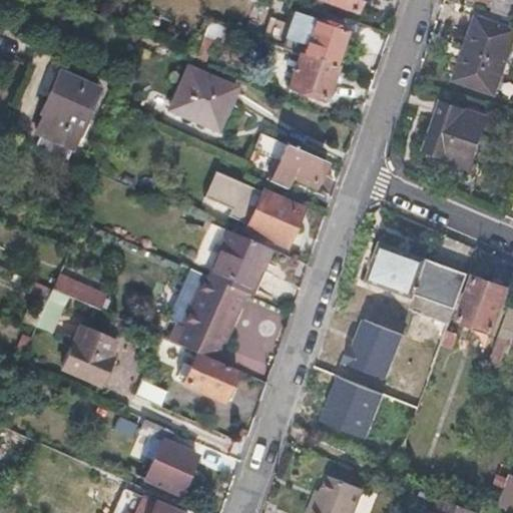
[(331,0),(356,9),(359,0),(331,0)]
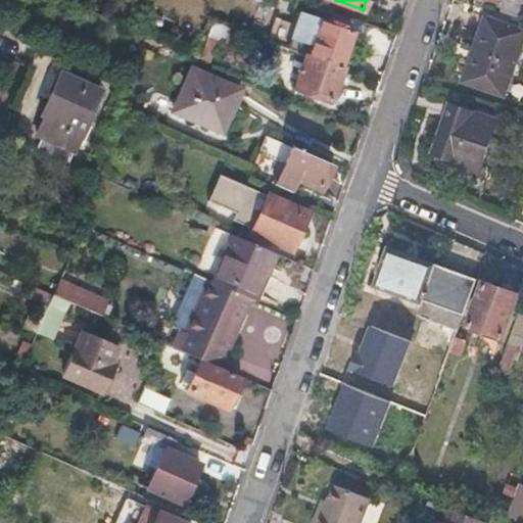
[(522,0),(478,0),(522,15),(522,0)]
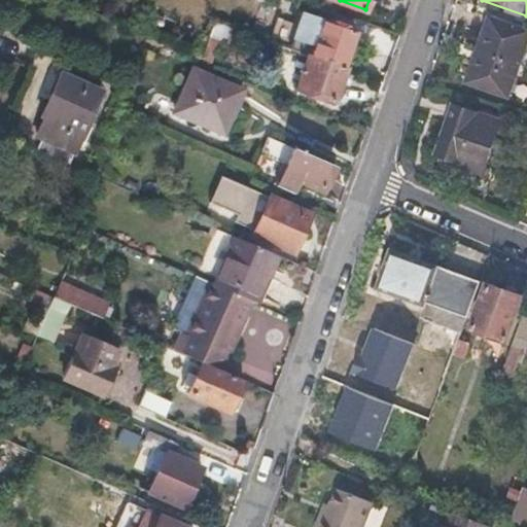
[(281,21),(274,42),(309,56),(343,68),(355,33),(303,14),(299,27),(281,21)]
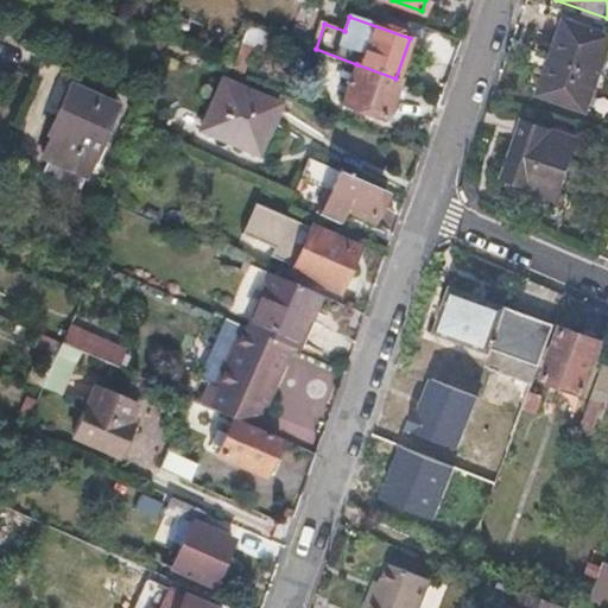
[(607,35),(563,19),(536,94),(584,112),(607,45),(607,35)]
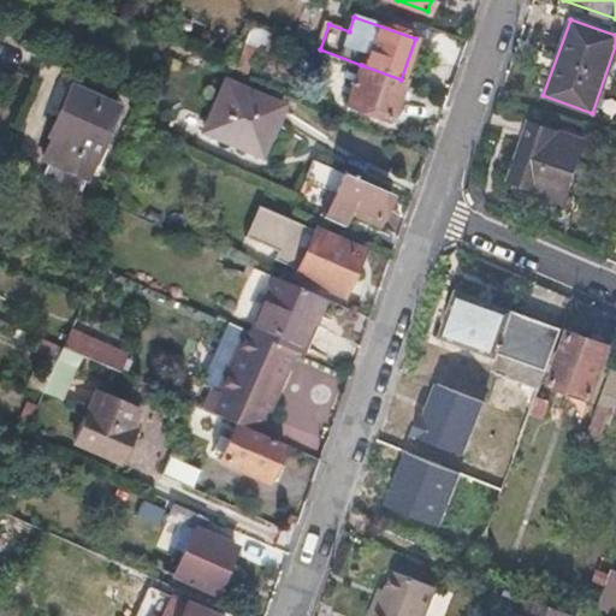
[(253,24),(235,67),(247,72),(252,60),(260,64),(272,33),(253,24)]
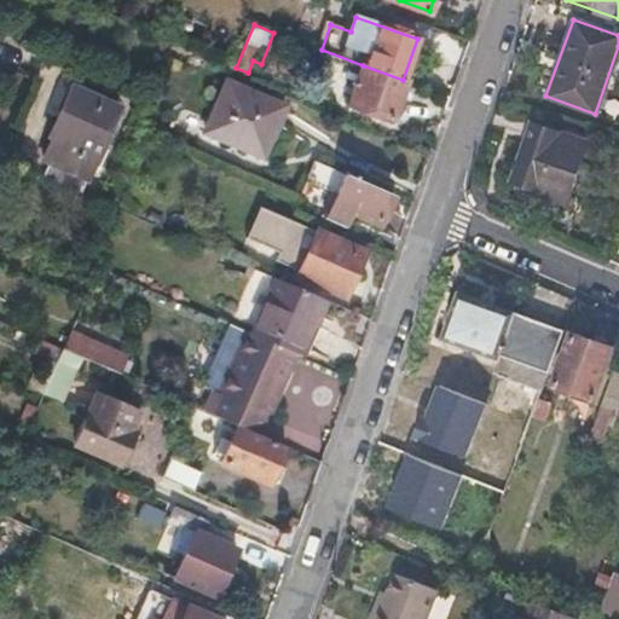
[(403,80),(363,65),(348,103),(392,119),(406,80),(403,80)]
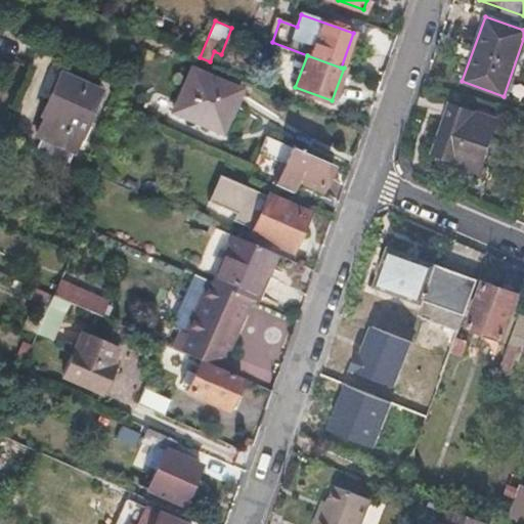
[(190,68),(170,114),(220,135),(239,88),(190,68)]
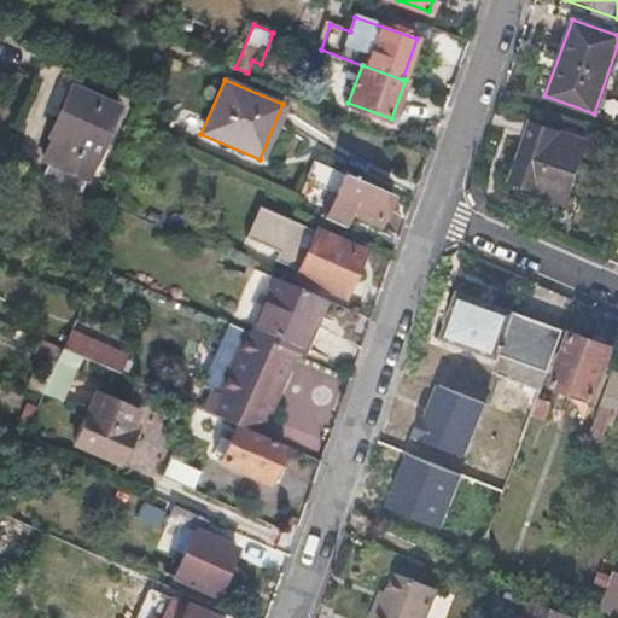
[(42,175),(81,192),(117,109),(71,88),(52,134),(54,135),(45,159),(48,161),(42,175)]
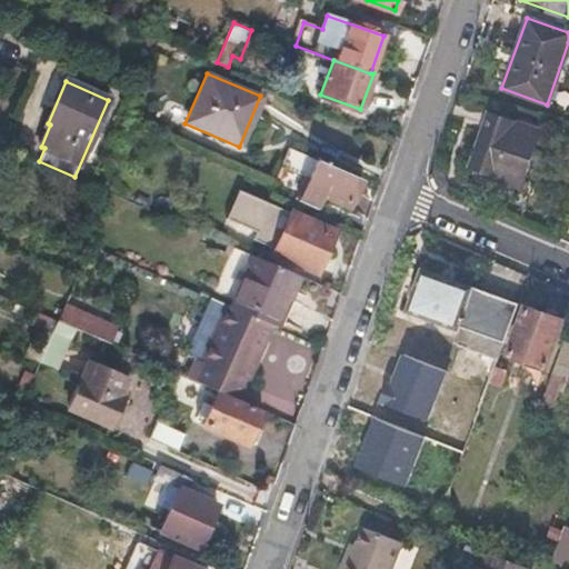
[(538,132),(488,113),(469,165),(496,175),(495,177),(519,186),(538,132)]
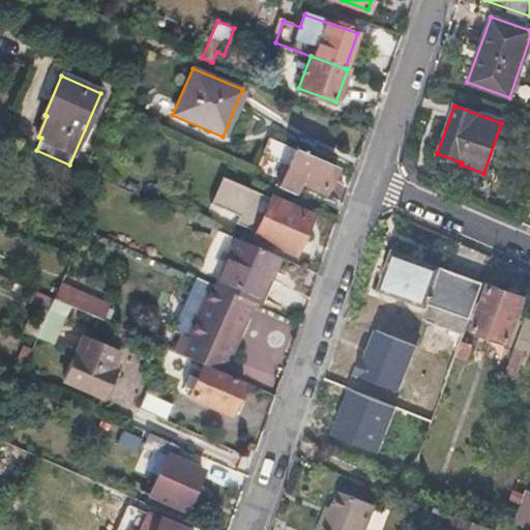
[(336,168),(296,151),(281,188),(295,195),(301,182),(325,193),(336,168)]
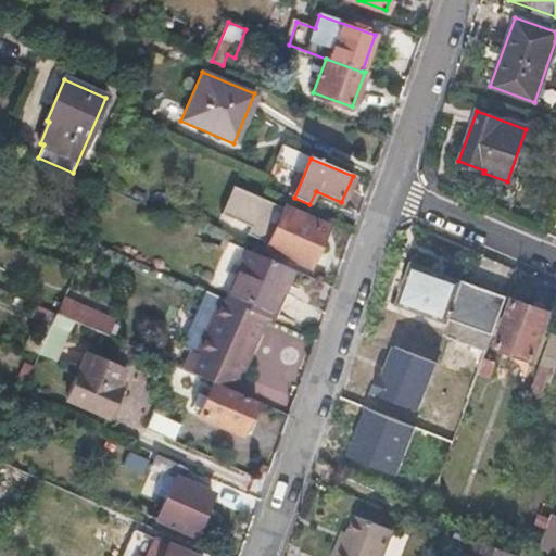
[(273,231),(281,212),(270,206),(262,227),(273,231)]
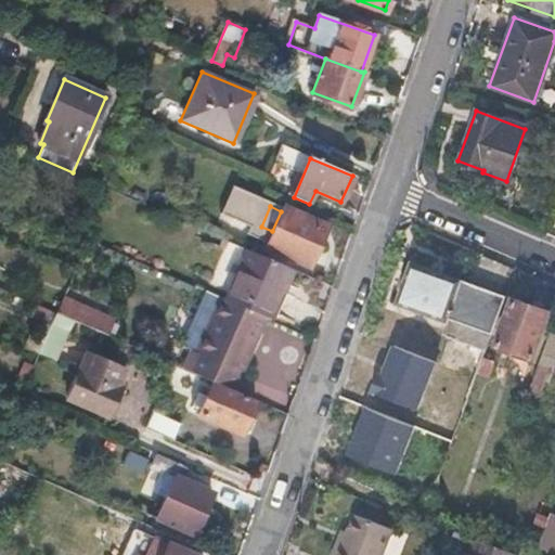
[(272,231),(265,246),(309,266),(326,228),(282,208),(281,211),(272,231)]
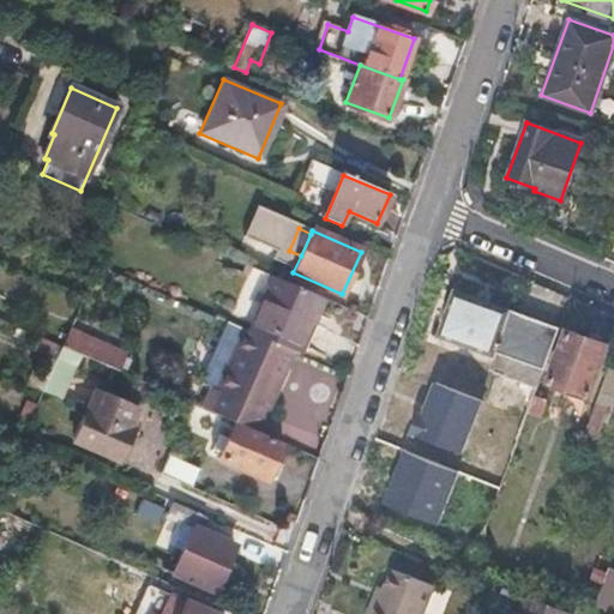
[(276,277),(251,331),(296,351),(300,354),(325,300),(276,277)]
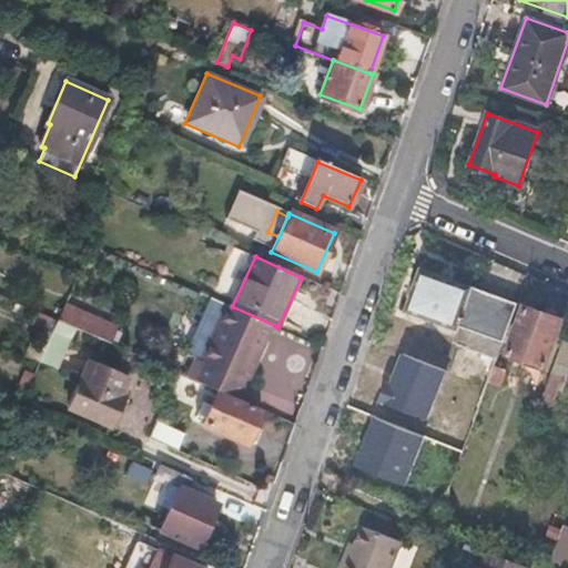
[(429,446),(462,458),(518,306),(423,271),(408,312),(457,332),(458,328),(465,331),(438,401),(442,402),(440,406),(444,407),(429,446)]
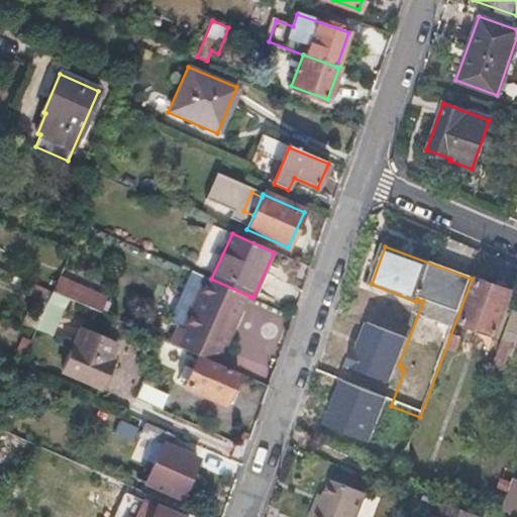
[(60,277),(54,292),(76,302),(99,312),(105,297),(60,277)]
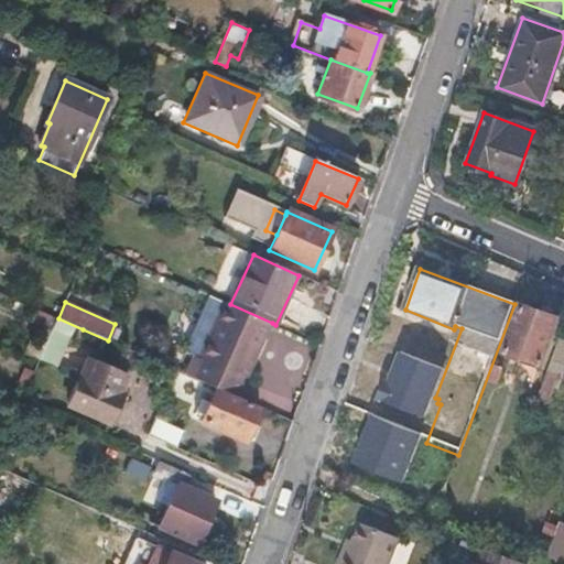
[(184,373),(217,388),(238,398),(272,323),(230,304),(225,302),(198,357),(194,354),(184,373)]
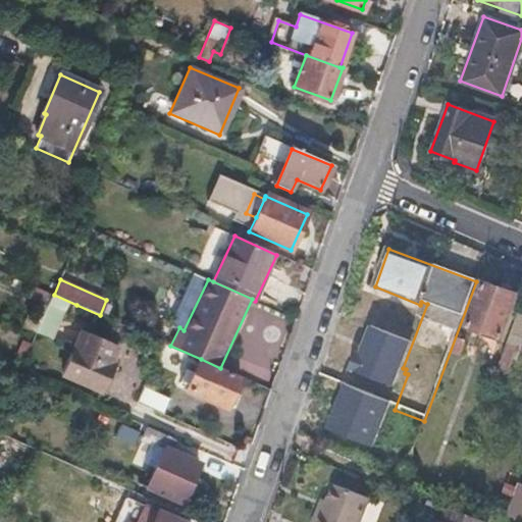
[(468,327),(502,340),(517,296),(484,284),(468,327)]
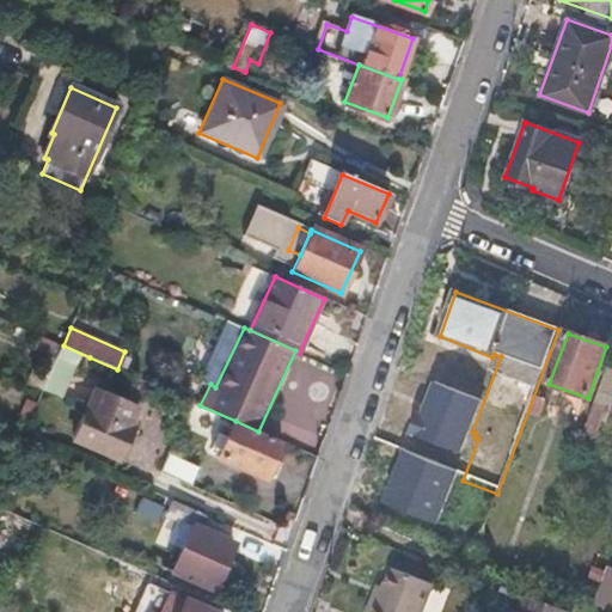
[(90,357),(63,346),(59,356),(85,368),(90,357)]
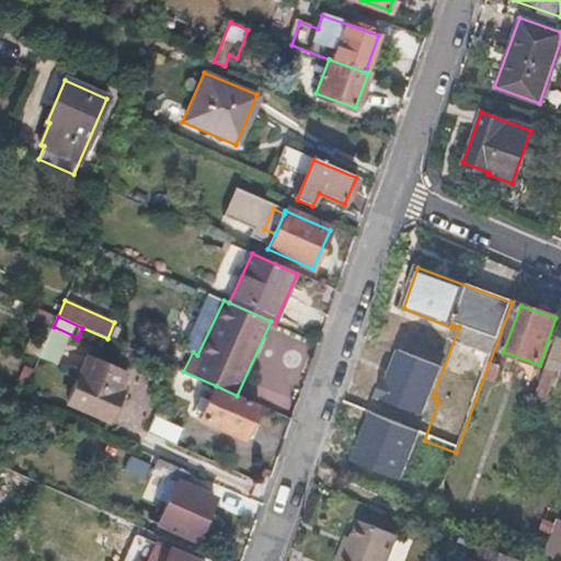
[(560,340),(557,339),(536,396),(546,399),(556,371),(560,373),(560,340)]
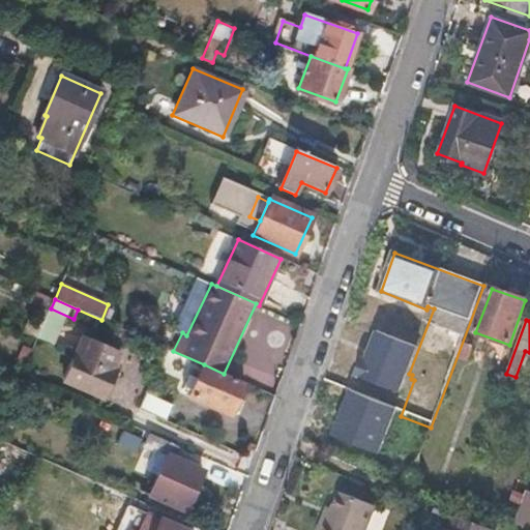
[(105,398),(122,356),(84,341),(65,381),(105,398)]
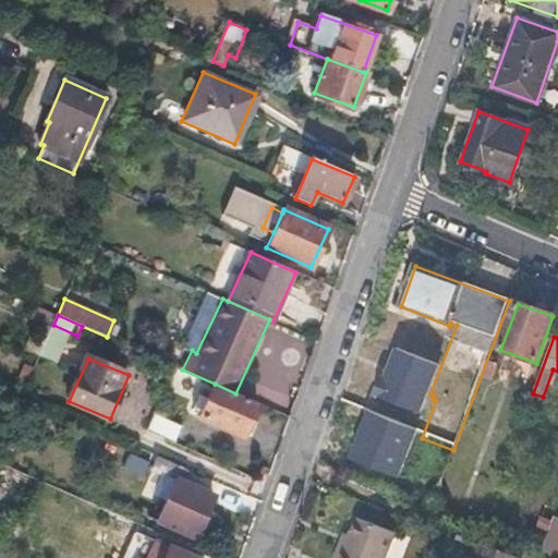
[(235,393),(215,384),(199,417),(243,437),(258,403),(235,393)]
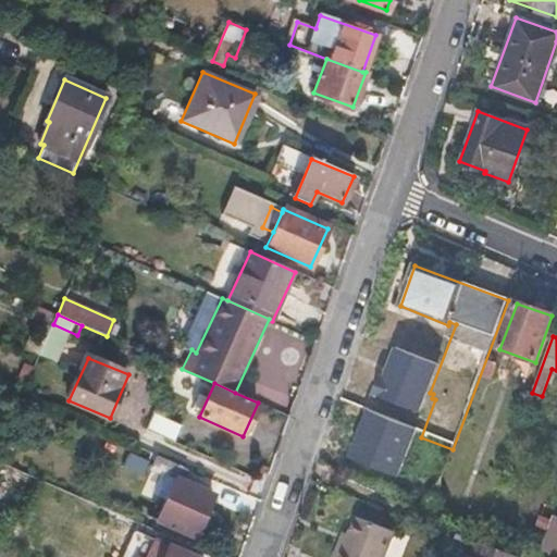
[(158,415),(150,430),(176,442),(183,426),(158,415)]
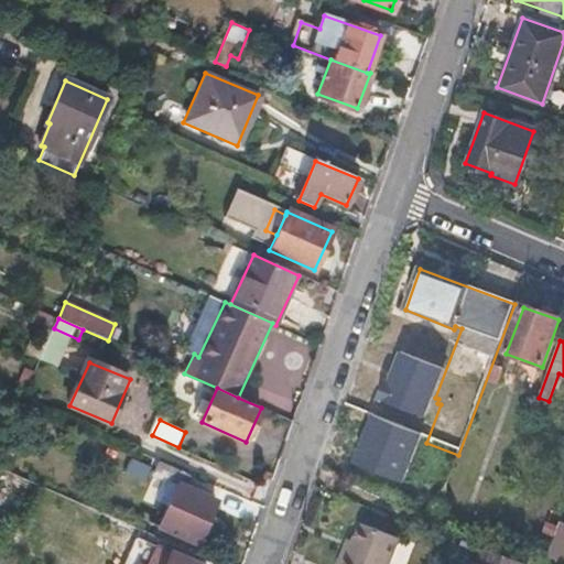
[(192,475),(161,462),(154,476),(176,486),(159,528),(196,543),(215,501),(186,488),(192,475)]
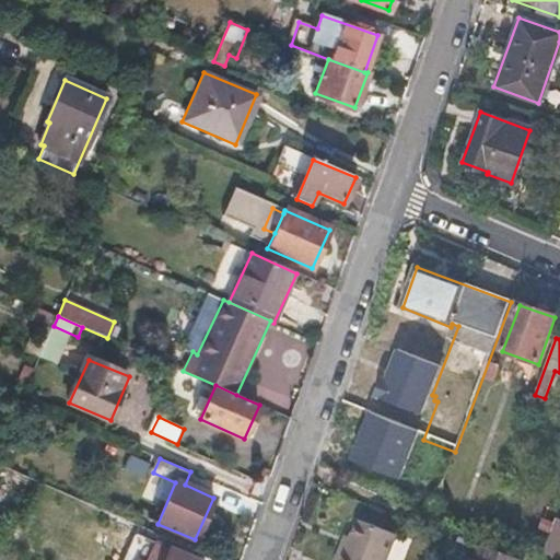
[(438,500),(433,510),(446,514),(450,505),(438,500)]
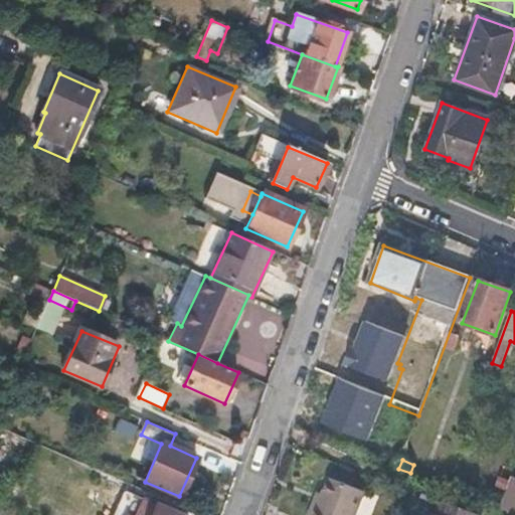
[(319,506),(314,504),(309,514),(356,514),(366,491),(331,477),(324,494),(319,506)]
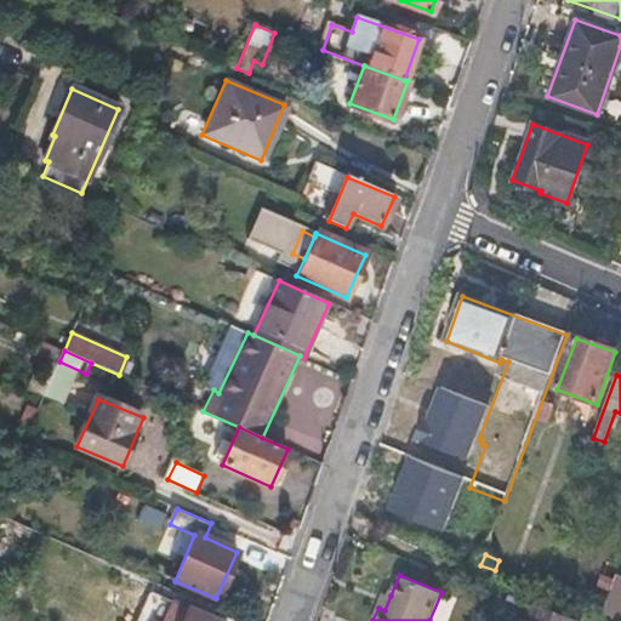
[(620,576),(617,575),(607,607),(620,611),(620,576)]
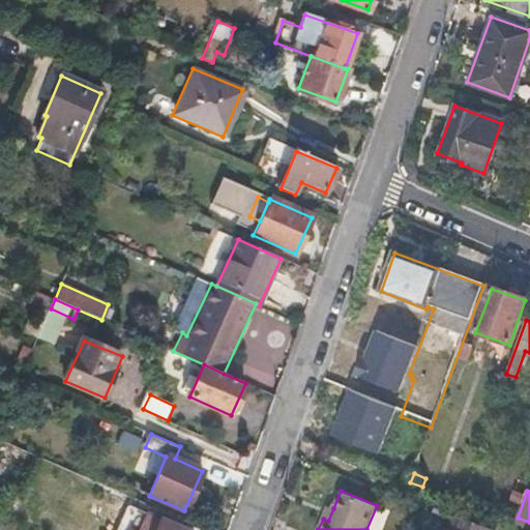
[(328,506),(323,519),(328,521),(333,508),(328,506)]
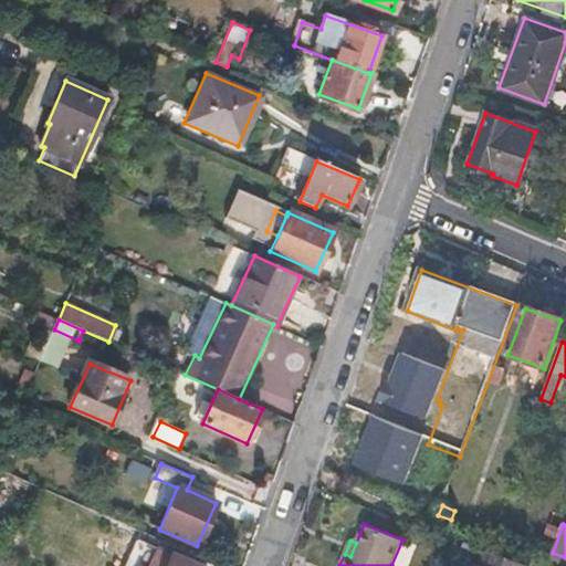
[(194,565),(158,551),(150,565),(194,565)]
